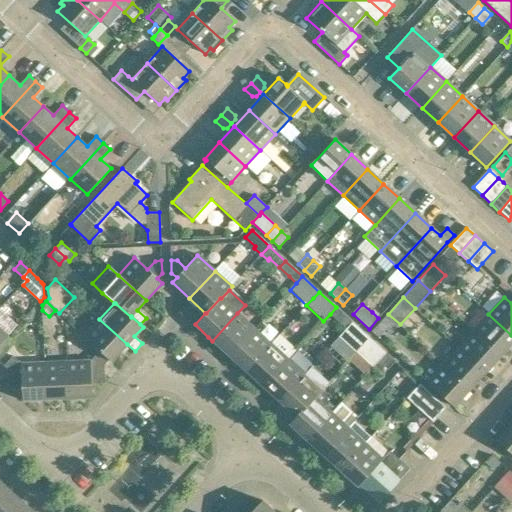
[(212,341),(229,356),(254,328),(237,313),(212,341)]
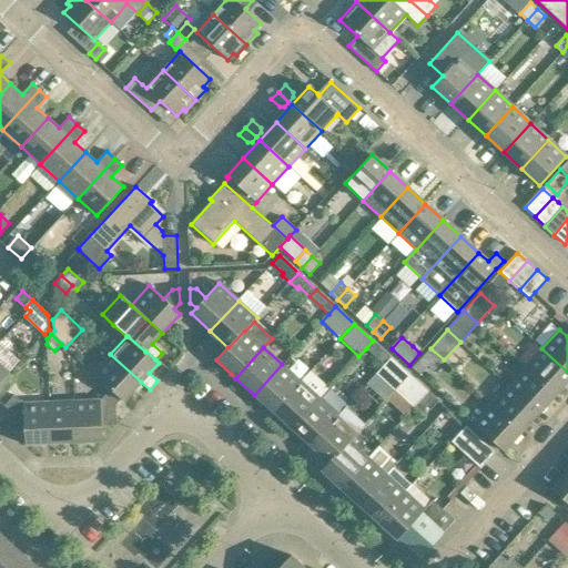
[(381,348),(374,355),(384,365),(391,357),(381,348)]
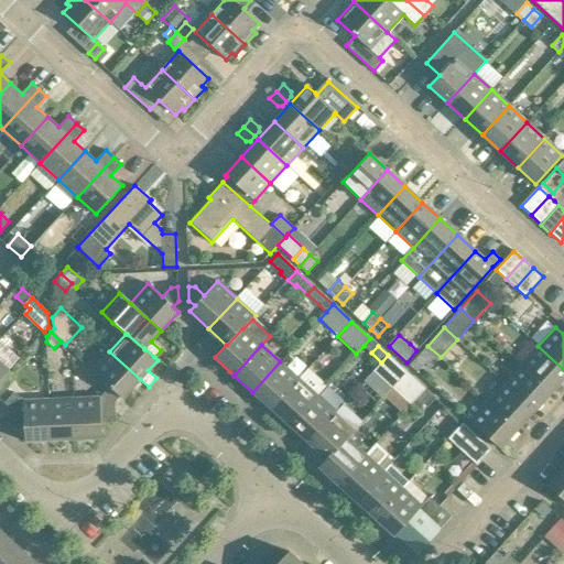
[(427,346),(418,357),(425,364),(430,369),(441,357),(427,346)]
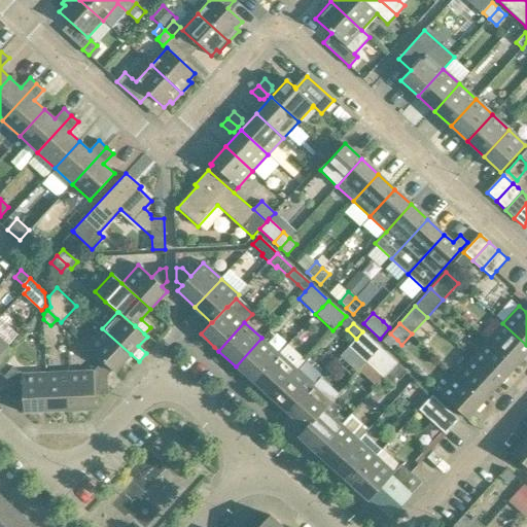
[(487,341),(494,347),(516,366),(526,353),(526,345),(502,323),(487,341)]
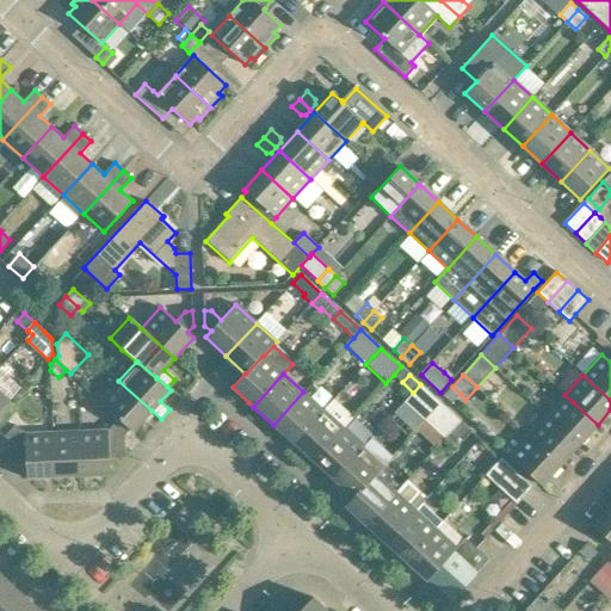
[(118,419),(130,430),(133,432),(152,411),(118,381),(100,402),(118,419)]
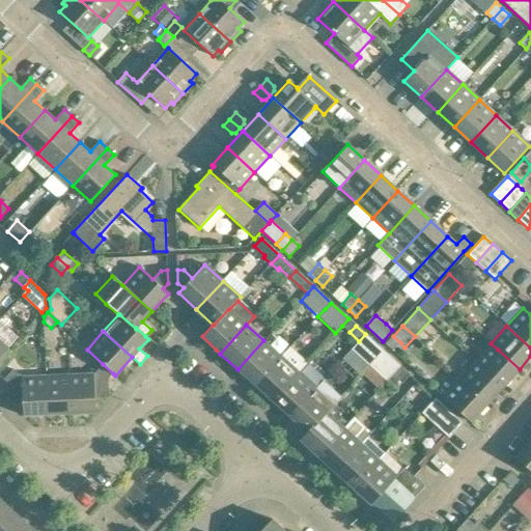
[(359,341),(353,348),(370,364),(383,351),(382,350),(365,334),(359,341)]
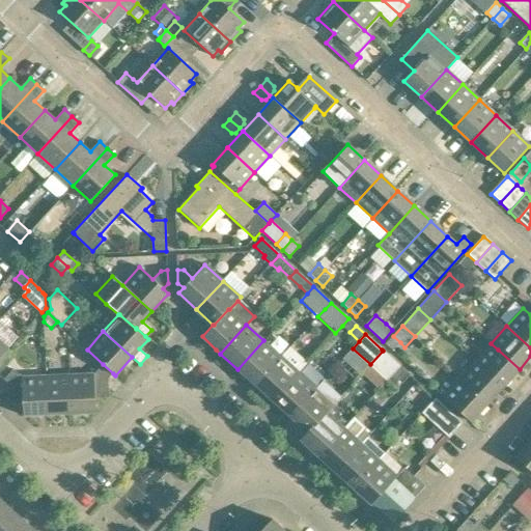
[(281,357),(263,340),(238,369),(255,385),(281,357)]
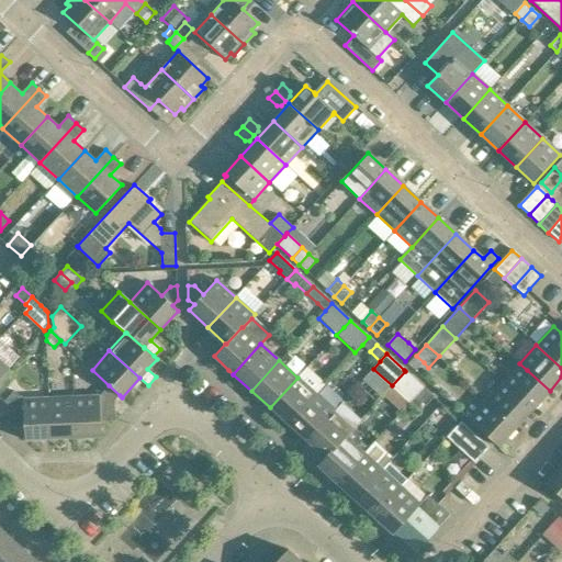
[(503,382),(532,409),(550,391),(527,370),(519,363),(513,370),(503,382)]
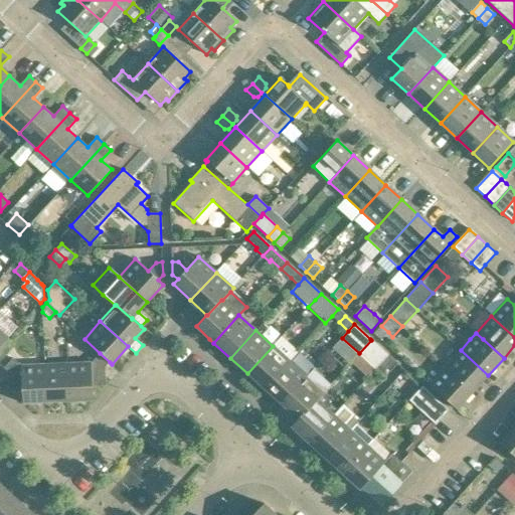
[(273,346),(247,373),(265,389),(290,361),(298,352),(281,337),(273,346)]
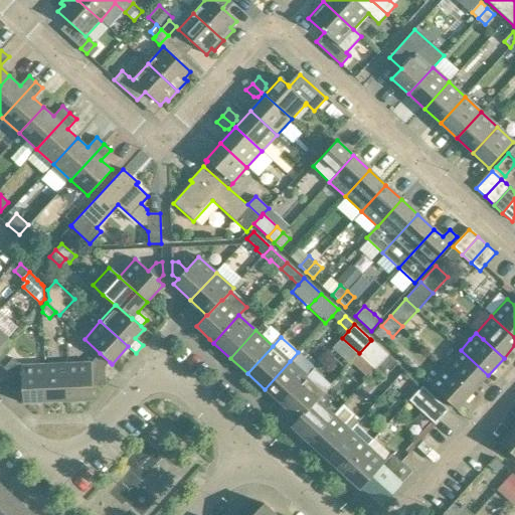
[(371,340),(359,353),(376,368),(388,355),(378,346),(371,340)]
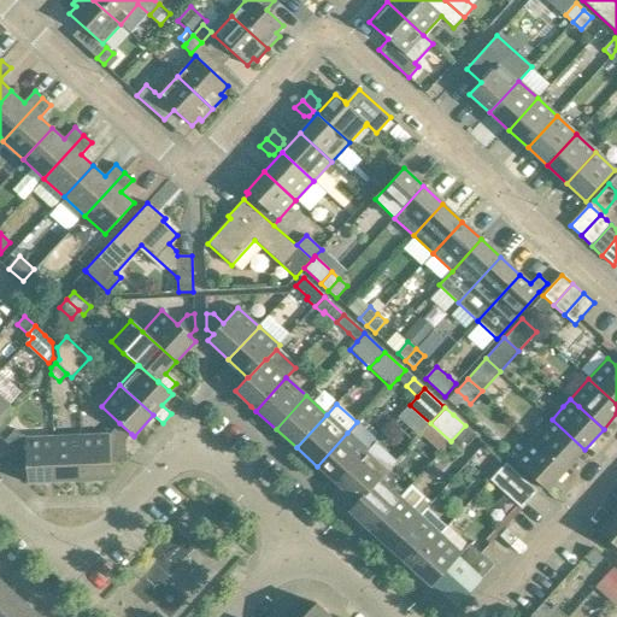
[(533,439),(566,470),(585,450),(552,419),(533,439)]
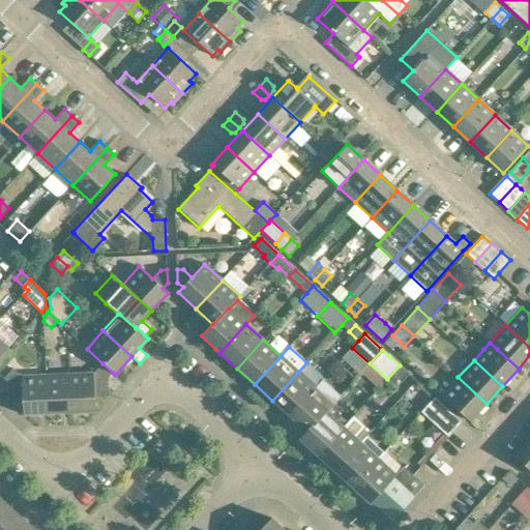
[(69,374),(71,413),(95,412),(95,398),(109,398),(108,378),(113,373),(102,363),(93,373),(69,374)]
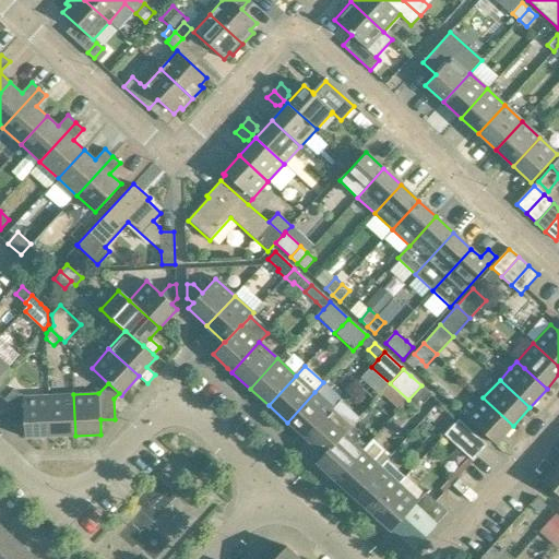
[(426,402),(431,395),(421,385),(408,400),(415,406),(421,399),(426,402)]
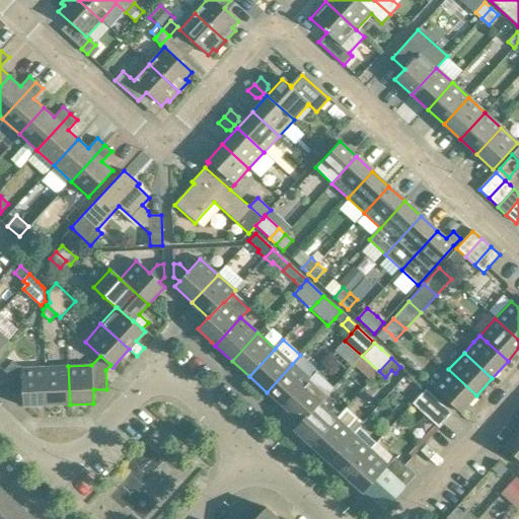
[(13,361),(4,371),(8,374),(8,393),(22,392),(22,406),(47,405),(45,367),(21,368),(13,361)]
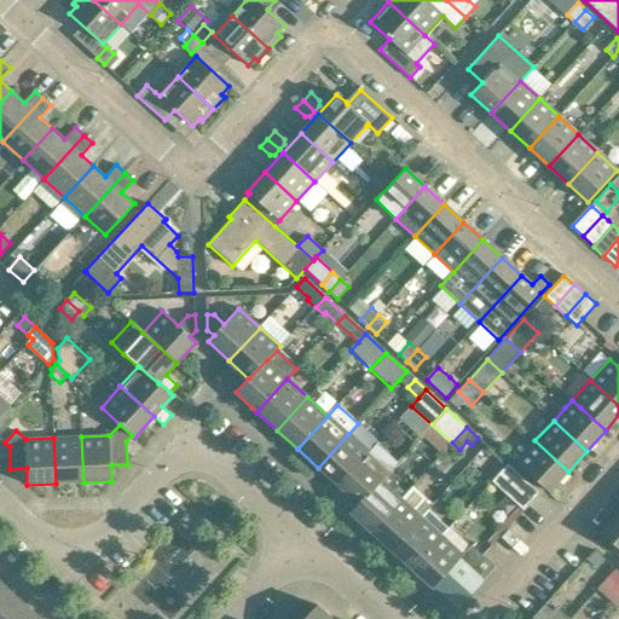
[(369,452),(348,434),(318,468),(339,486),(369,452)]
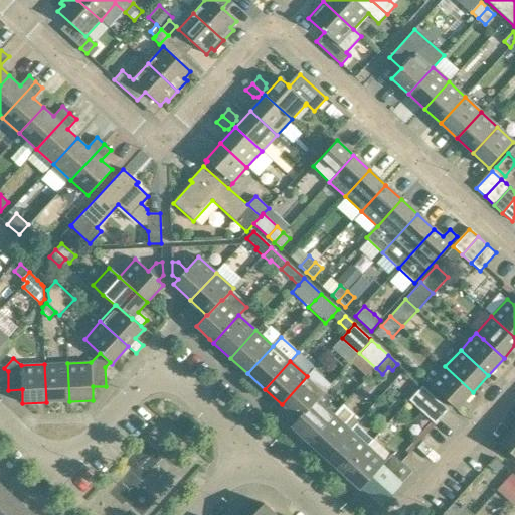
[(67,363),(44,364),(46,402),(69,401),(67,363)]
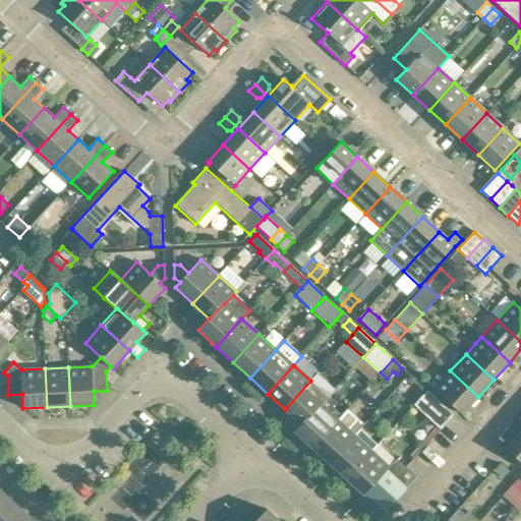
[(478,397),(450,370),(433,389),(462,414),(478,397)]
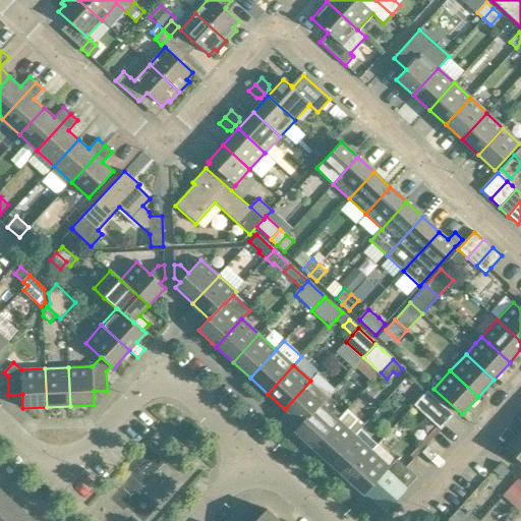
[(301,424),(327,397),(334,390),(316,374),(310,381),(285,409),(301,424)]
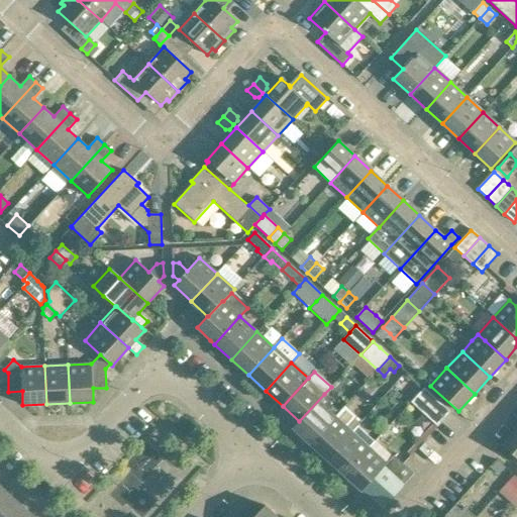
[(450,412),(424,388),(411,402),(437,426),(450,412)]
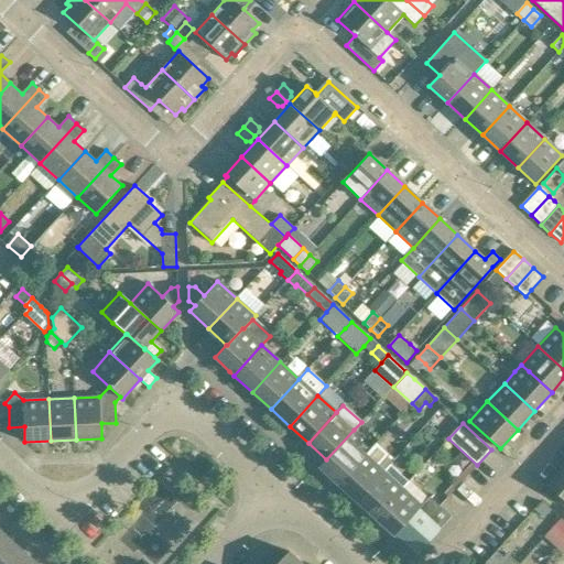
[(318,467),(337,485),(366,454),(348,438),(355,430),(354,430),(326,459),(318,467)]
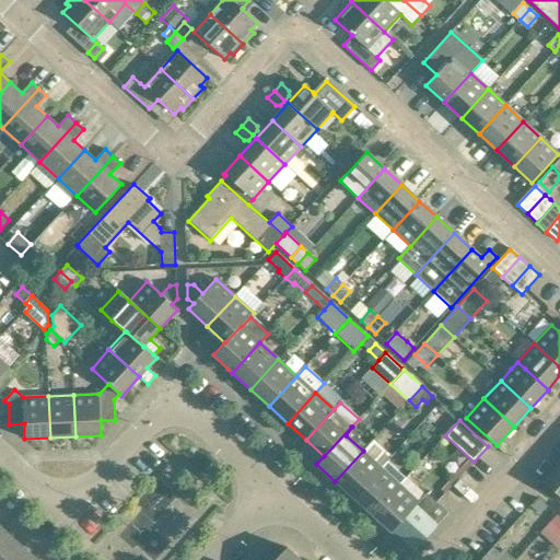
[(382,468),(363,451),(335,481),(353,498),(382,468)]
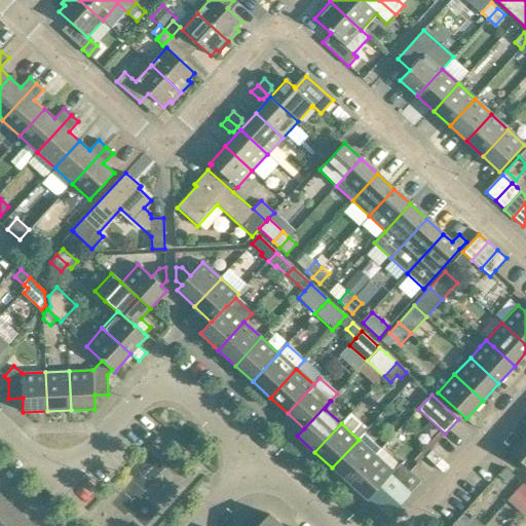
[(349,484),(381,449),(364,434),(359,440),(332,467),(349,484)]
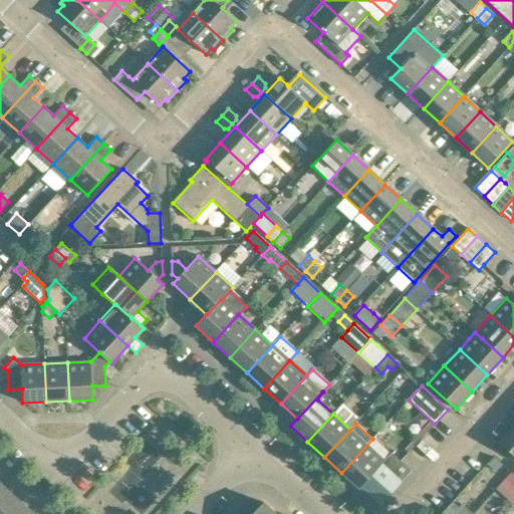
[(513,425),(499,443),(513,456),(513,425)]
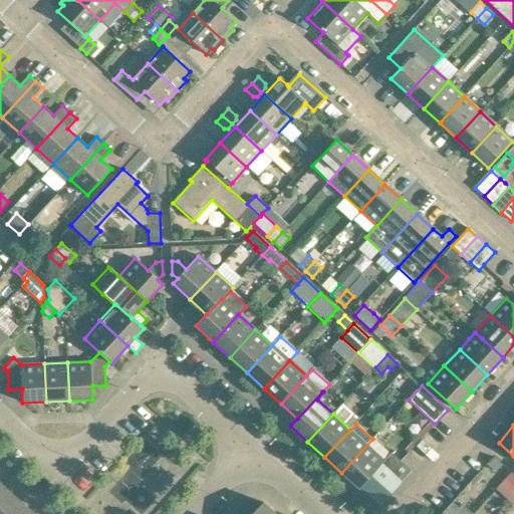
[(411,471),(392,453),(390,455),(372,439),(341,473),(377,506),(380,503),(381,504),(401,483),(400,483),(411,471)]
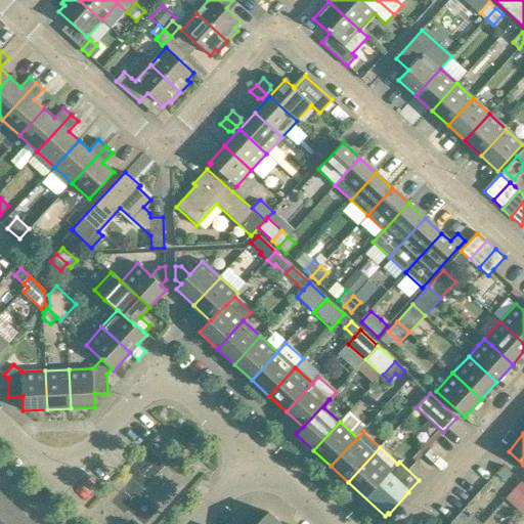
[(503,466),(497,473),(506,480),(512,474),(503,466)]
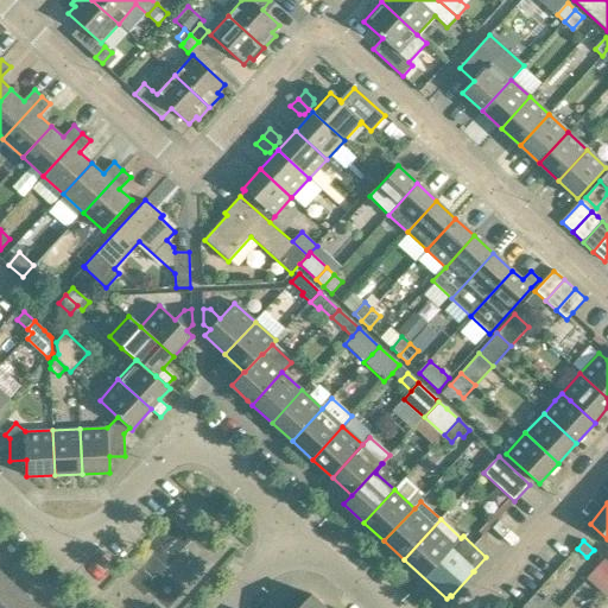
[(607,562),(605,559),(587,578),(607,596),(607,595),(607,562)]
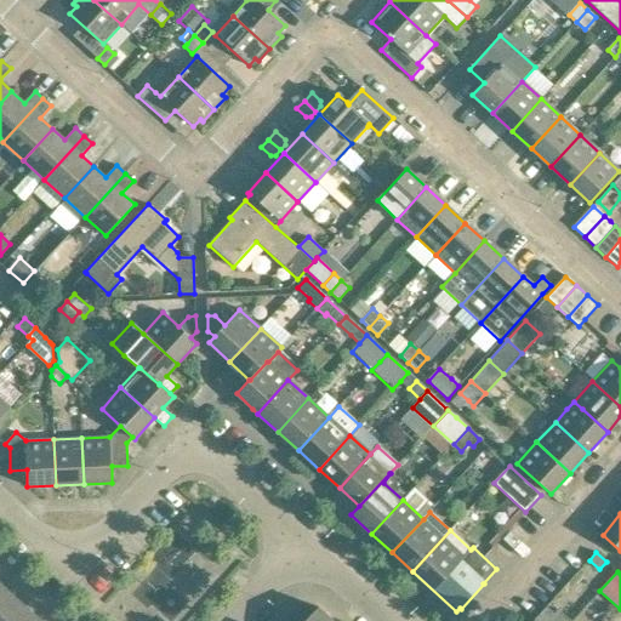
[(0,613),(15,598),(0,585),(0,613)]
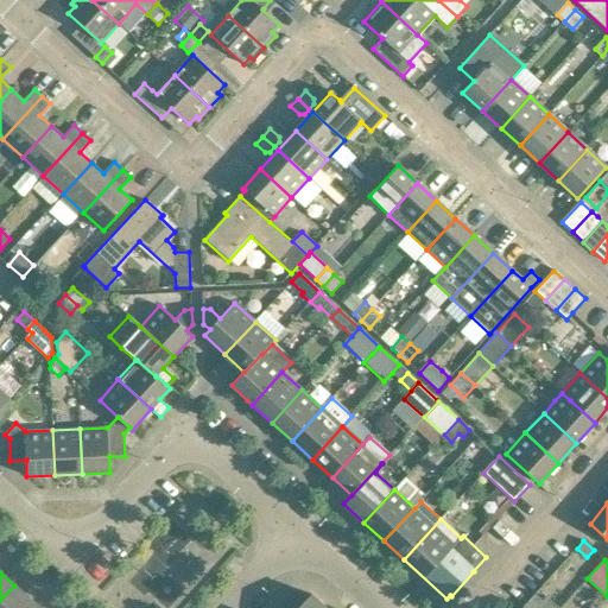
[(30,607),(33,603),(14,586),(0,600),(0,607),(30,607)]
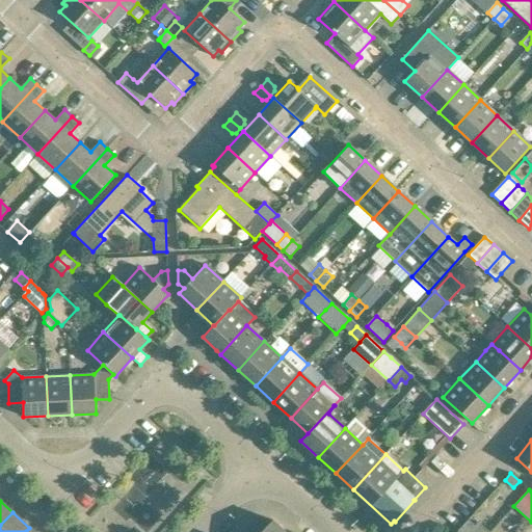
[(243,531),(285,531),(272,521),(267,526),(258,516),(243,531)]
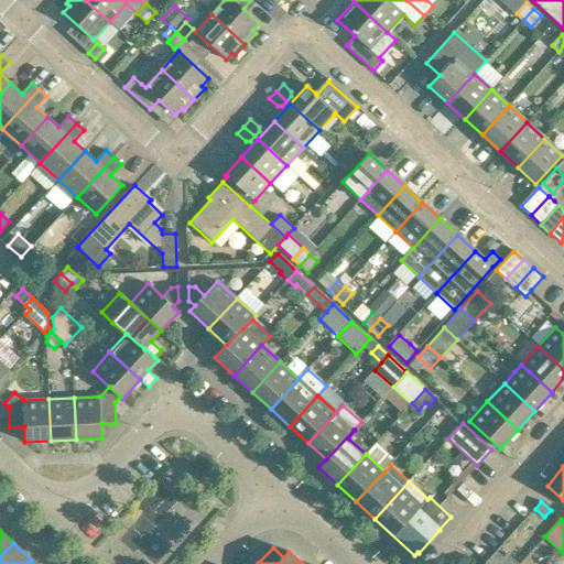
[(487,561),(484,563),(518,563),(507,553),(503,557),(497,551),(487,561)]
